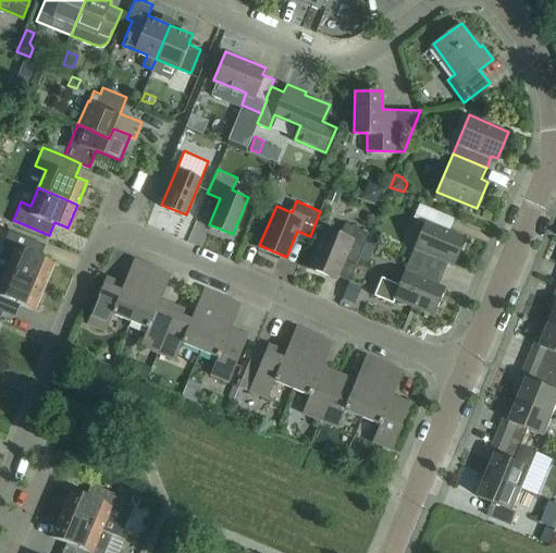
[(409,258),(443,271),(447,260),(454,262),(466,235),(425,219),(409,258)]
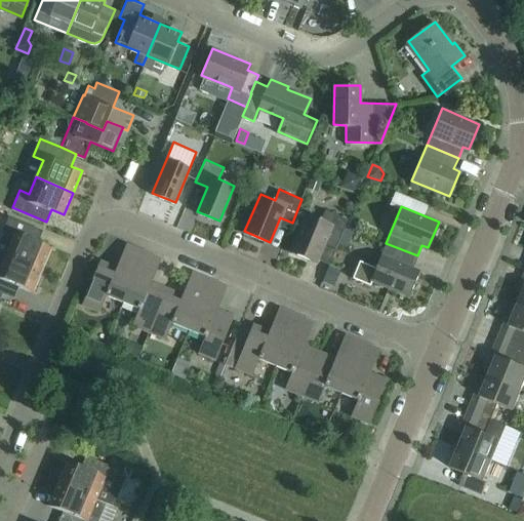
[(318,257),(329,263),(348,217),(325,208),(321,218),(307,212),(290,250),(316,262),(318,257)]
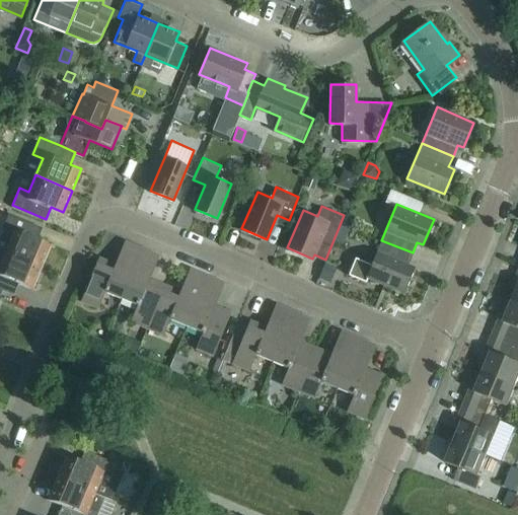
[(347,211),(343,222),(353,226),(356,219),(354,214),(347,211)]
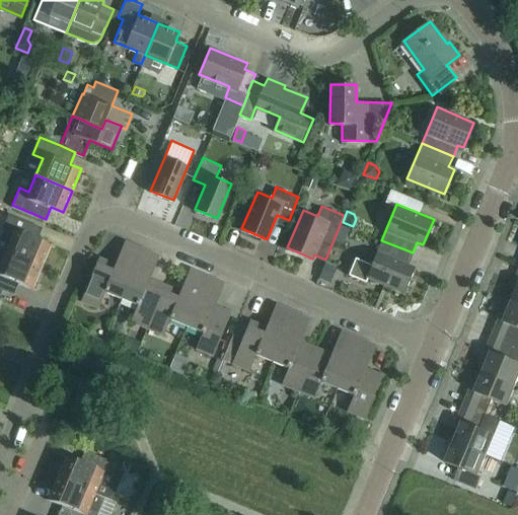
[(0,233),(0,247),(42,266),(51,243),(38,238),(43,226),(9,212),(0,233)]
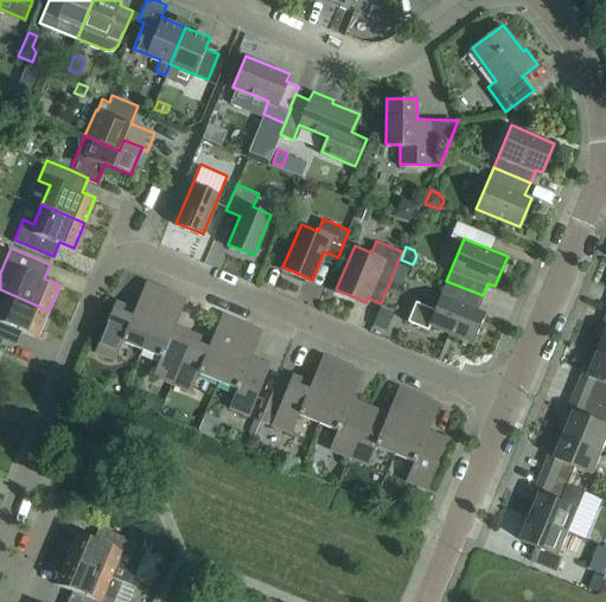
[(477,308),(483,295),(446,281),(435,306),(416,298),(408,318),(429,326),(431,322),(472,340),(484,312),(477,308)]
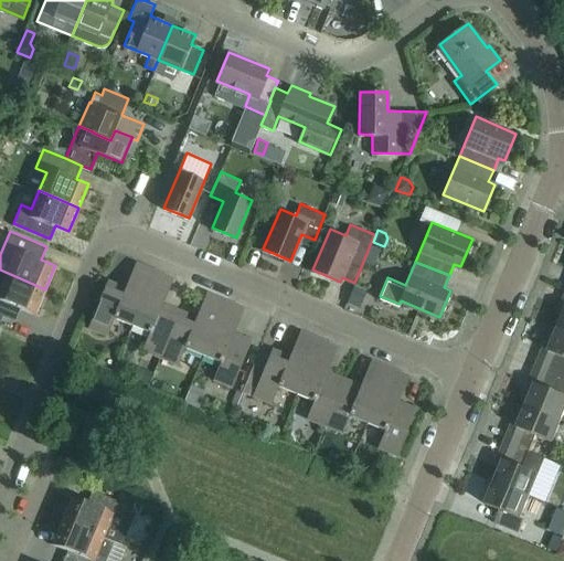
[(132,324),(155,268),(142,264),(131,289),(108,279),(88,326),(103,332),(115,316),(132,324)]
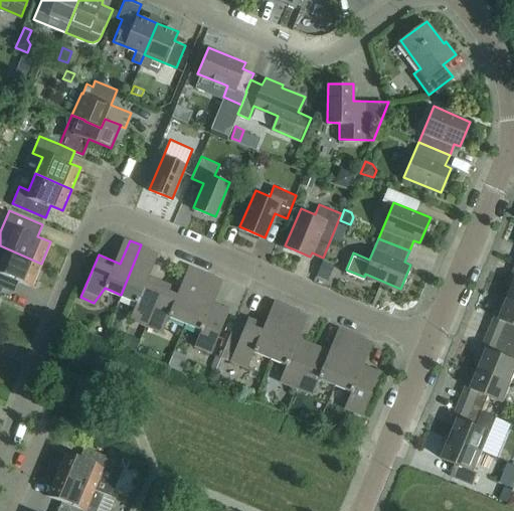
[(141,244),(121,295),(136,301),(134,319),(146,324),(164,282),(143,273),(152,249),(141,244)]
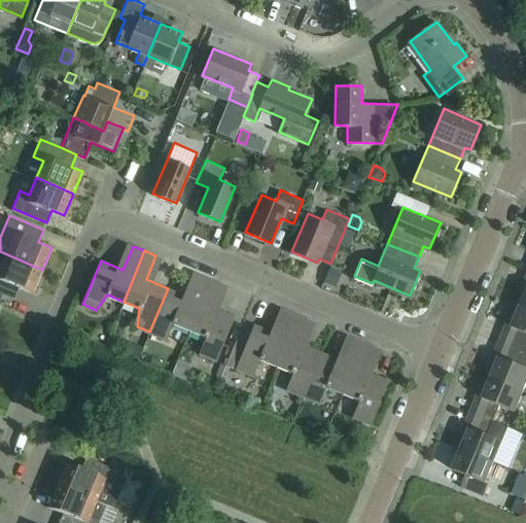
[(42,270),(0,251),(0,292),(14,299),(20,286),(33,291),(42,270)]
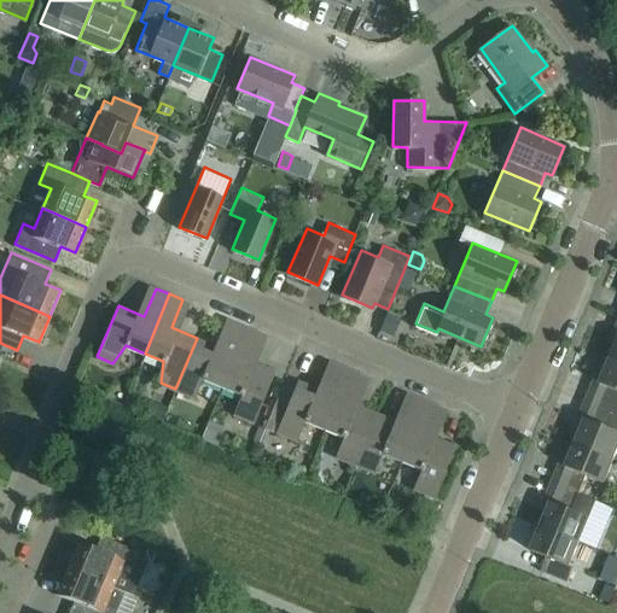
[(388,309),(379,330),(394,336),(402,315),(388,309)]
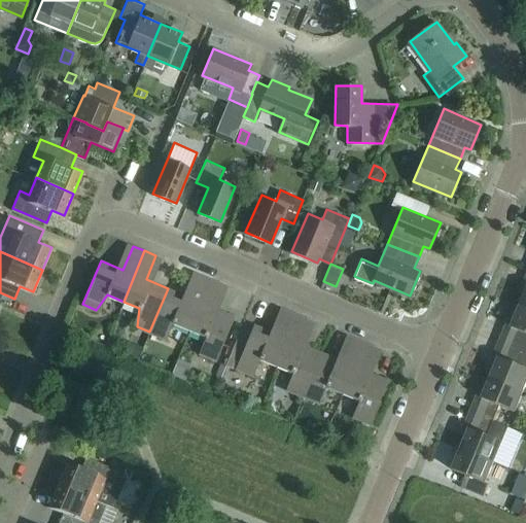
[(189,297),(168,288),(149,332),(162,337),(174,322),(189,329),(210,278),(199,273),(189,297)]
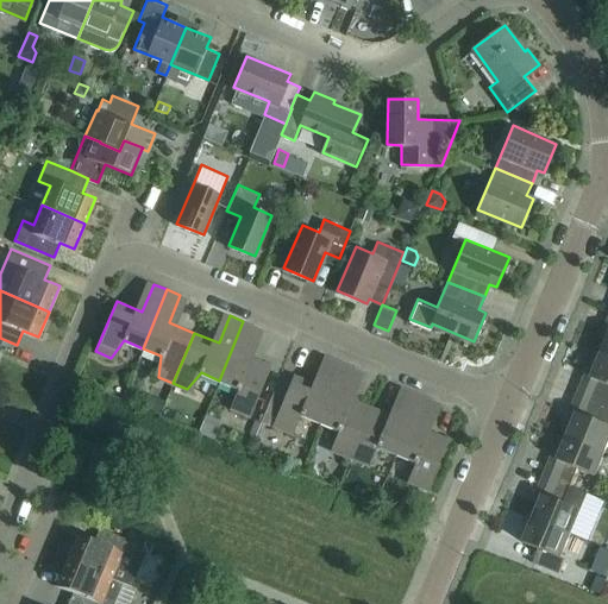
[(257,326),(243,321),(219,381),(238,388),(234,409),(250,415),(271,364),(245,353),(257,326)]
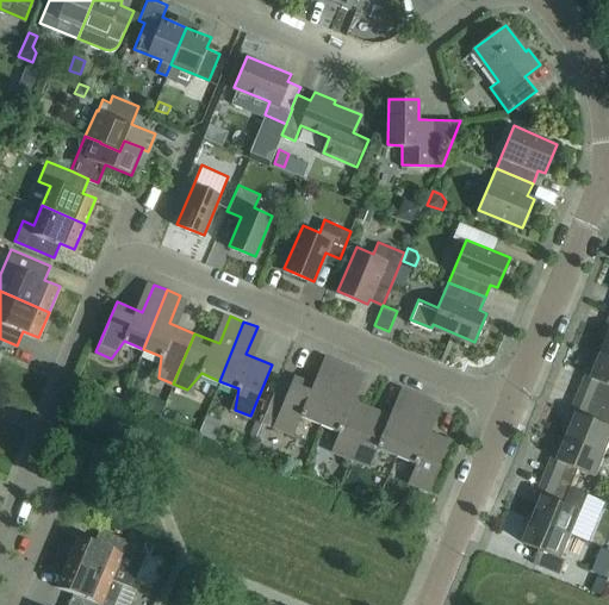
[(586,373),(579,391),(608,403),(608,355),(603,353),(594,376),(586,373)]
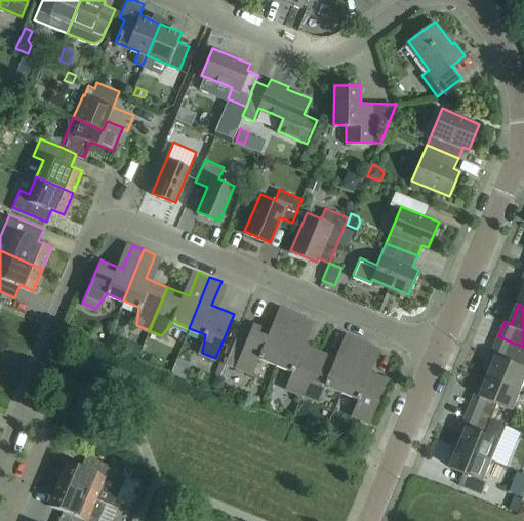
[(276,364),(296,313),(285,308),(275,331),(253,322),(250,330),(241,327),(227,363),(248,371),(259,357),(276,364)]
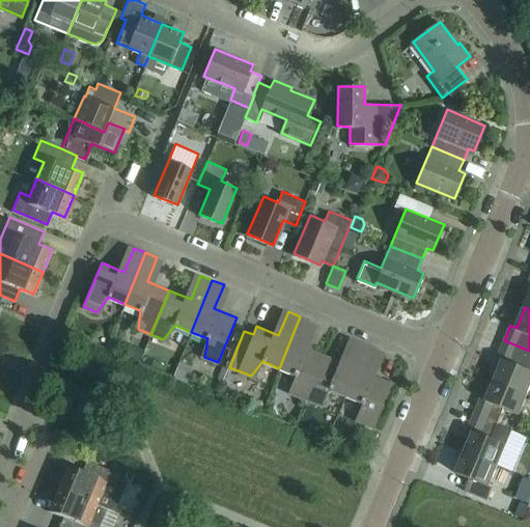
[(311,322),(300,316),(279,368),(296,375),(293,393),(305,398),(324,354),(302,345),(311,322)]
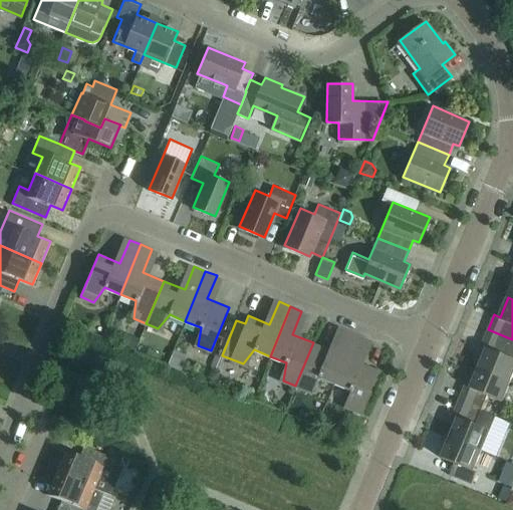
[(334,351),(313,342),(295,386),(307,391),(318,376),(334,383),(354,333),(343,328),(334,351)]
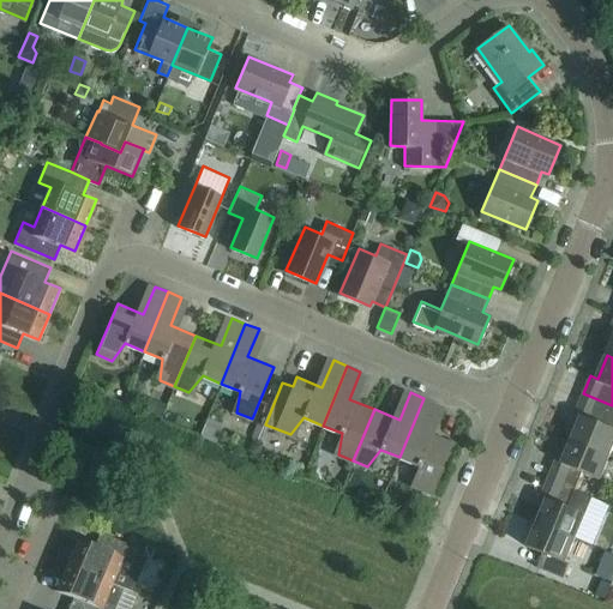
[(572,438),(611,453),(612,448),(612,405),(583,393),(576,411),(582,414),(572,438)]
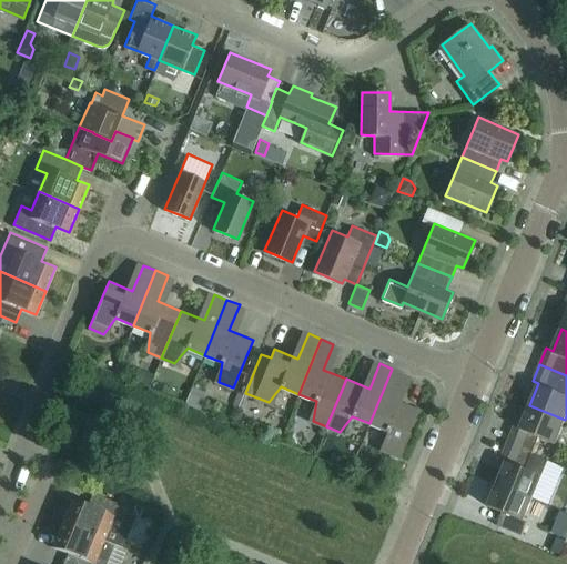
[(149,384),(153,372),(140,366),(135,379),(149,384)]
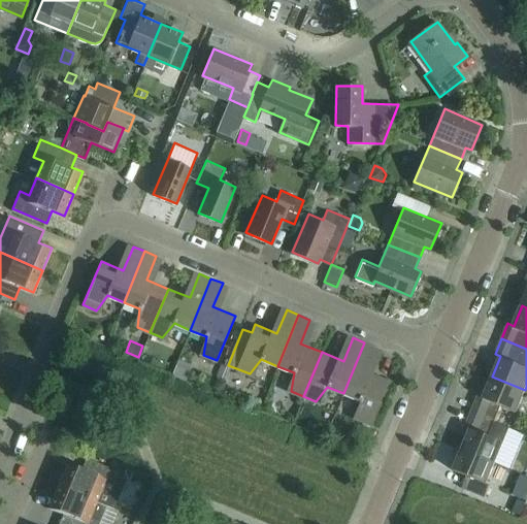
[(375,347),(364,342),(343,393),(360,400),(357,418),(370,424),(389,380),(366,370),(375,347)]
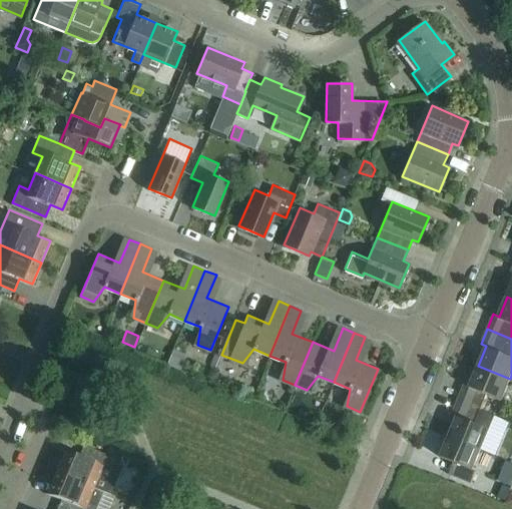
[(458,398),(481,407),(487,393),(501,399),(510,379),(478,366),(470,386),(465,383),(458,398)]
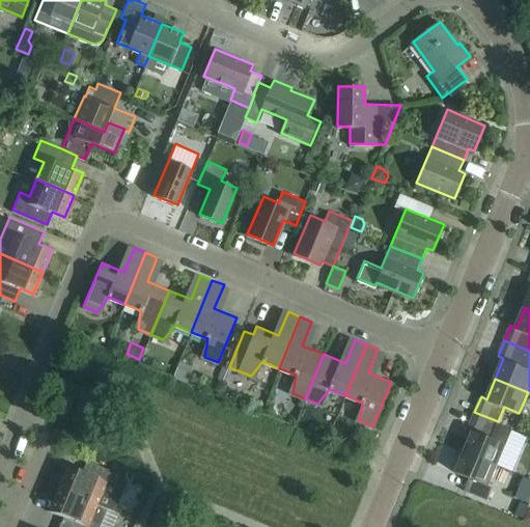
[(474,430),(466,450),(498,464),(512,427),(498,421),(474,412),(468,427),(474,430)]
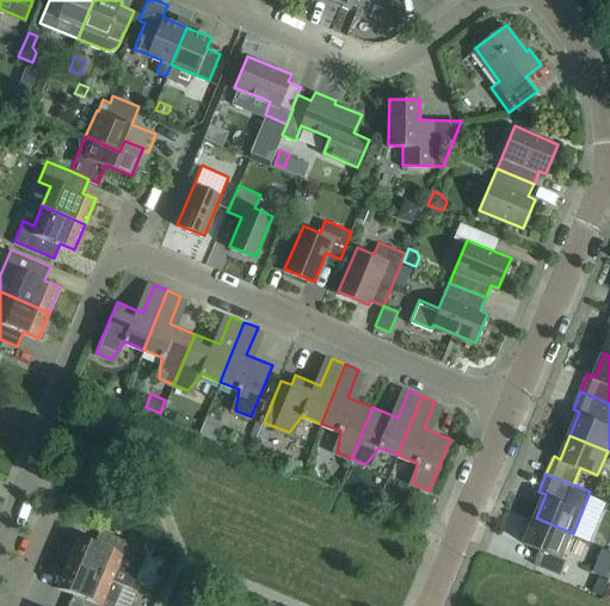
[(573,533),(536,518),(525,542),(541,548),(536,561),(562,573),(568,558),(564,557),(573,533)]
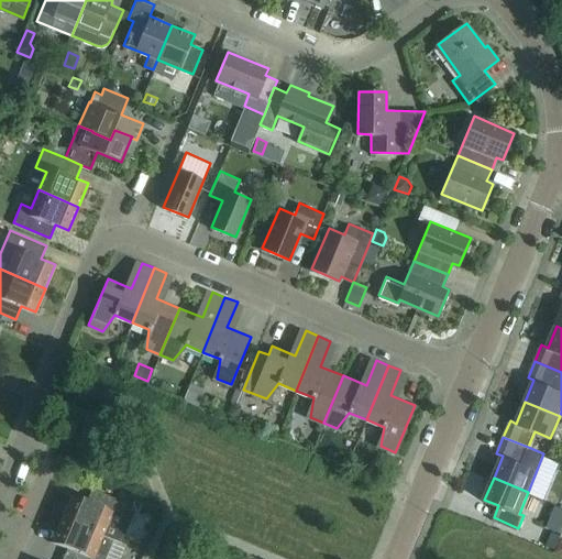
[(63,517),(103,534),(113,538),(122,541),(134,511),(127,507),(129,502),(90,486),(86,499),(73,493),(63,517)]
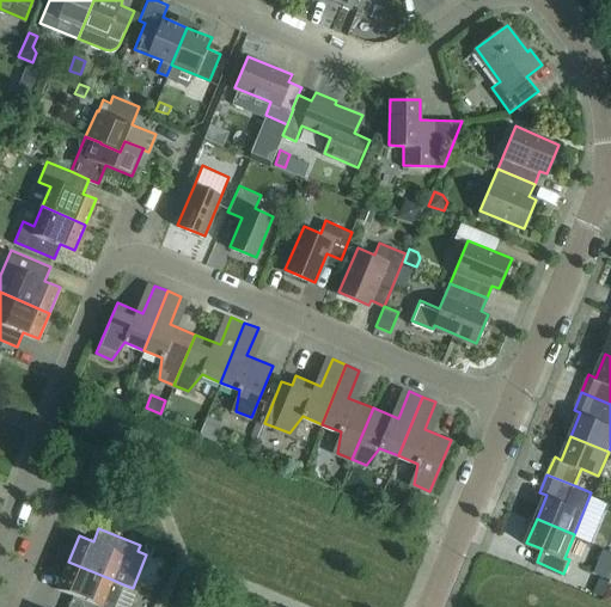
[(610,550),(604,547),(594,570),(610,577),(610,550)]
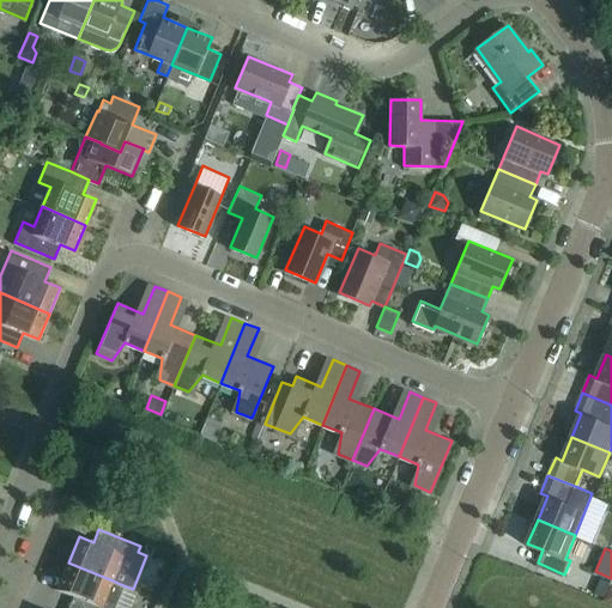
[(113,581),(68,563),(59,588),(74,595),(68,607),(114,607),(123,585),(113,581)]
